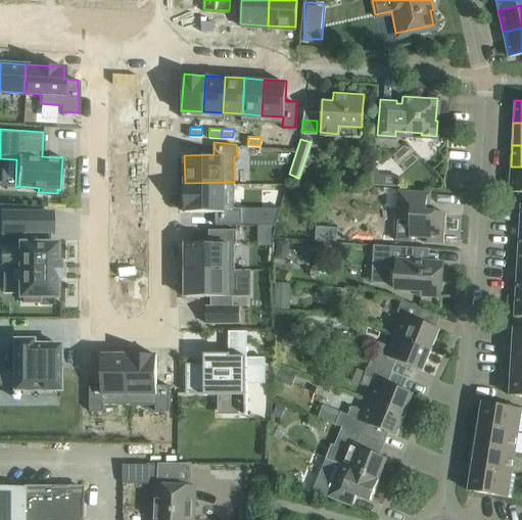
[(509,189),(512,189),(521,190),(521,167),(511,167),(509,189)]
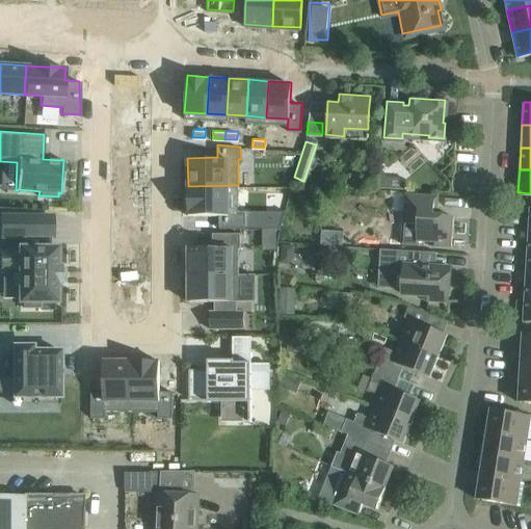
[(238,185),(188,186),(188,214),(192,214),(218,214),(218,227),(244,226),(244,212),(238,212),(238,185)]
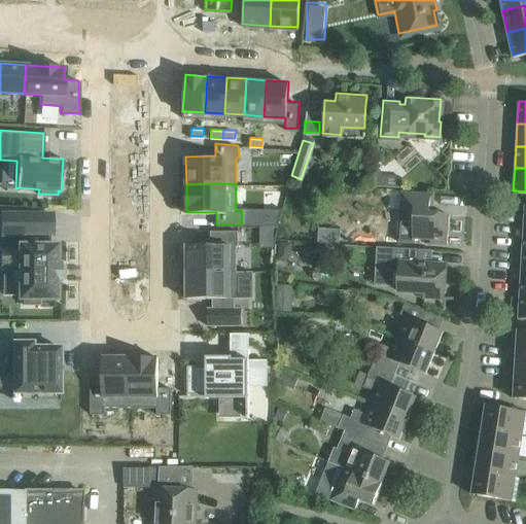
[(433,191),(413,190),(400,189),(400,188),(386,187),(385,195),(399,196),(398,221),(413,222),(412,236),(429,237),(429,241),(447,242),(448,212),(431,211),(433,191)]
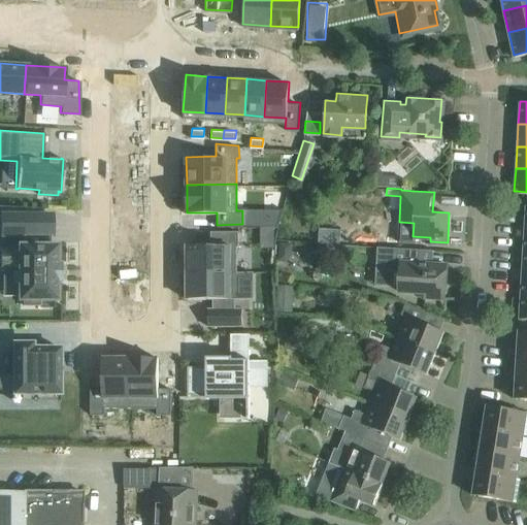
[(1,249),(1,266),(9,266),(19,266),(19,270),(19,295),(19,298),(23,298),(23,302),(23,304),(37,304),(37,302),(37,298),(56,299),(56,280),(59,280),(59,279),(59,277),(59,276),(60,276),(60,266),(59,266),(59,265),(59,264),(56,264),(56,244),(50,244),(50,234),(50,232),(40,232),(31,232),(31,230),(31,212),(2,212),(2,233),(22,233),(22,244),(19,244),(19,249),(10,249),(1,249)]
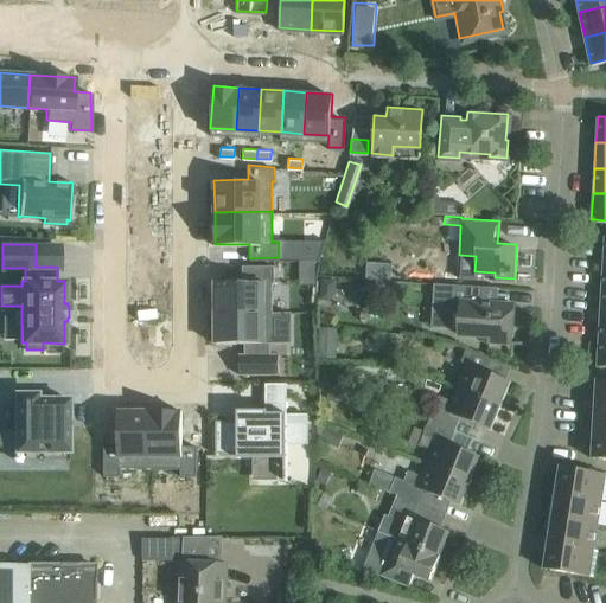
[(285,261),(284,305),(314,306),(316,262),(285,261)]
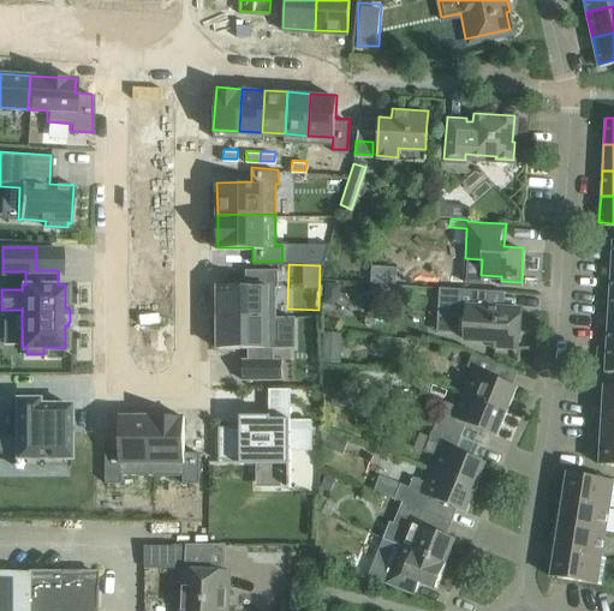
[(245,283),(218,285),(218,315),(275,315),(275,292),(275,286),(278,286),(278,267),(245,268),(245,283)]
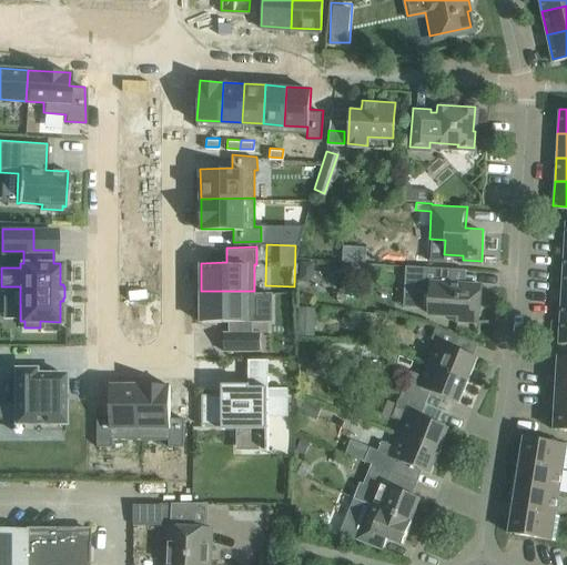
[(343,246),(342,261),(365,263),(366,248),(343,246)]
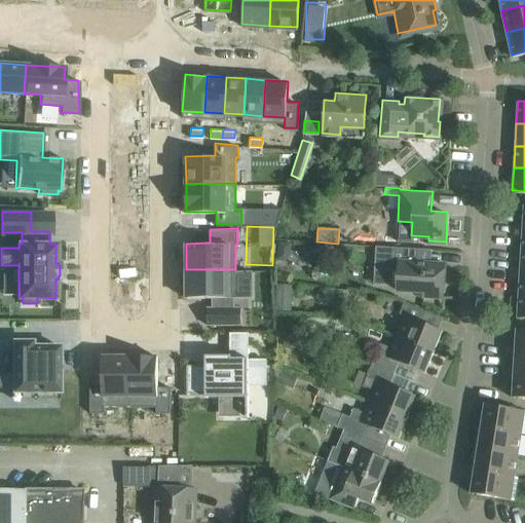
[(422,290),(422,294),(442,295),(444,262),(407,260),(408,246),(375,244),(373,268),(398,269),(397,288),(422,290)]
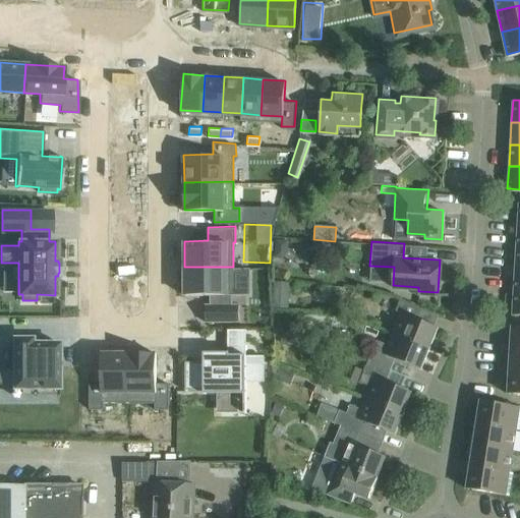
[(233,267),(184,267),(184,289),(184,293),(207,293),(209,293),(209,294),(209,300),(209,303),(206,303),(205,303),(205,320),(238,320),(238,303),(231,303),(231,293),(233,293),(233,267)]
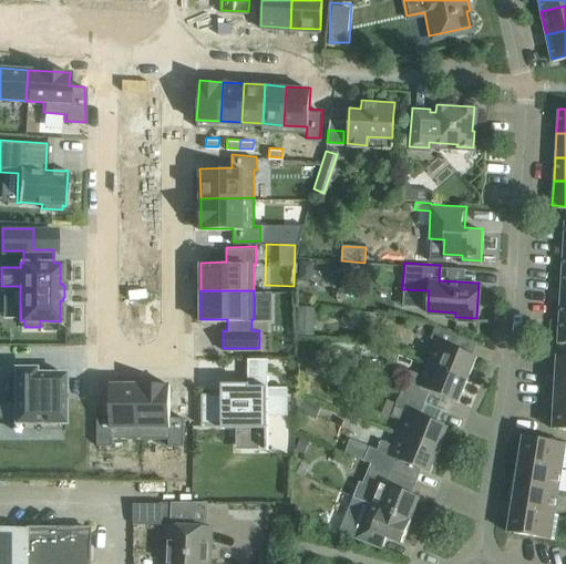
[(435,338),(425,360),(466,377),(476,354),(455,346),(461,334),(440,326),(435,324),(430,336),(435,338)]
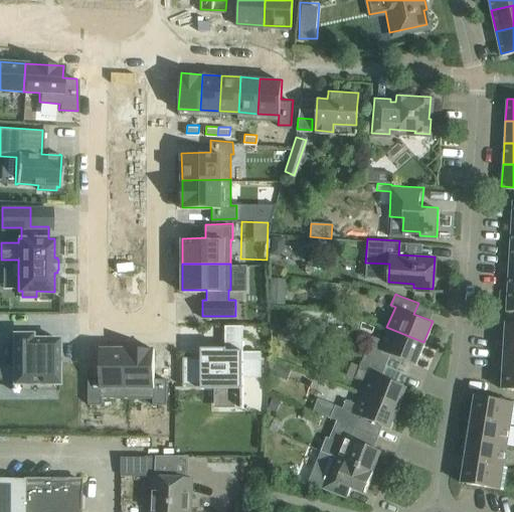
[(513,321),(506,321),(504,343),(513,343),(513,321)]
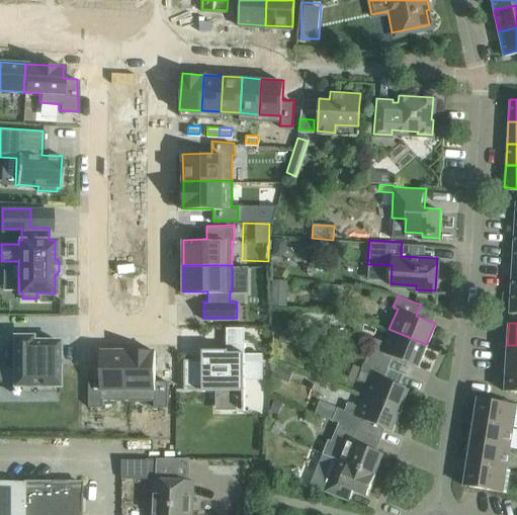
[(373,336),(364,356),(388,365),(392,354),(418,365),(426,344),(389,329),(384,340),(373,336)]
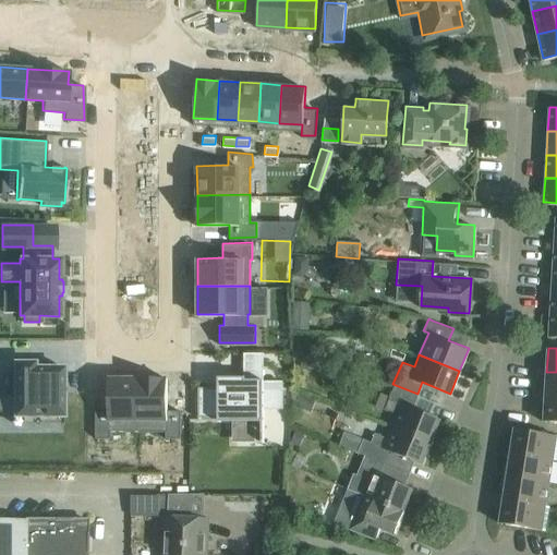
[(12,394),(0,394),(0,411),(12,411),(12,417),(62,415),(62,366),(33,366),(33,362),(12,362),(12,394)]
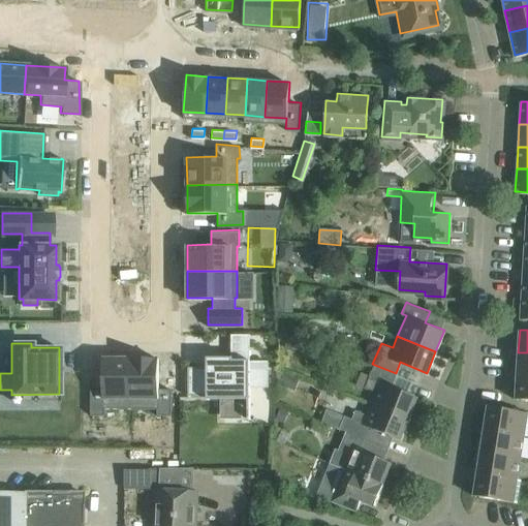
[(527,352),(518,352),(517,375),(527,375),(527,352)]
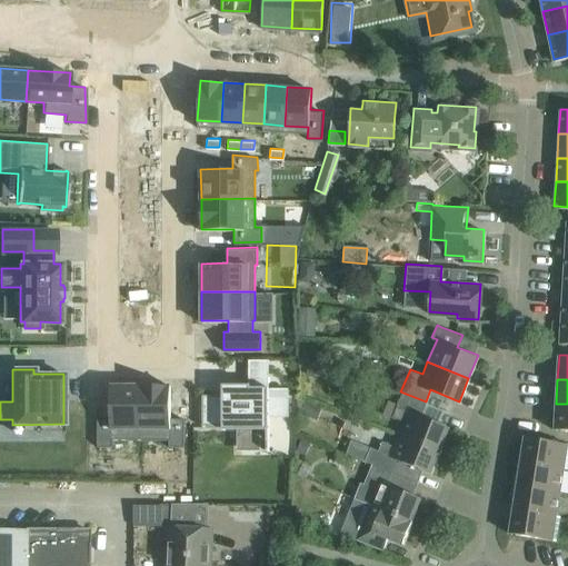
[(222,393),(201,393),(201,424),(222,424),(222,428),(236,428),(260,428),(263,428),(268,428),(268,414),(288,414),(288,387),(268,387),(268,383),(252,383),(252,386),(250,386),(250,383),(248,383),(221,383),(222,393)]
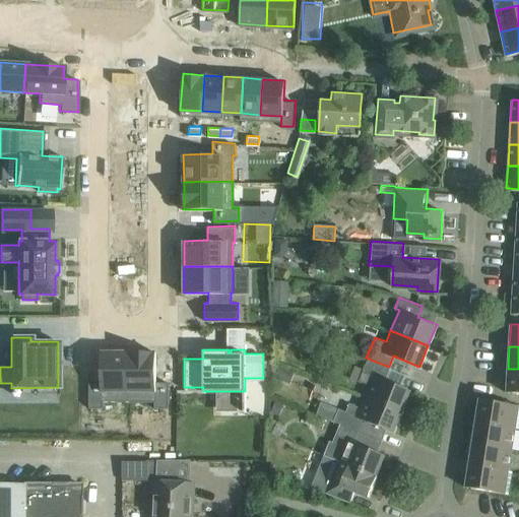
[(101,381),(88,381),(88,384),(88,386),(88,406),(102,406),(103,399),(128,399),(128,350),(101,350),(101,354),(101,380),(101,381)]
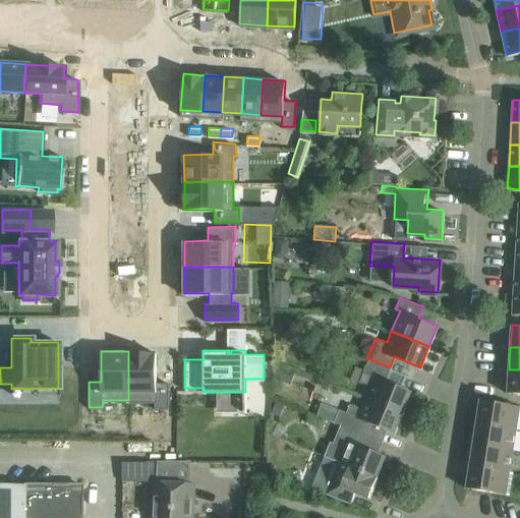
[(128,351),(128,400),(154,401),(154,407),(168,407),(168,382),(167,382),(156,382),(156,351),(128,351)]
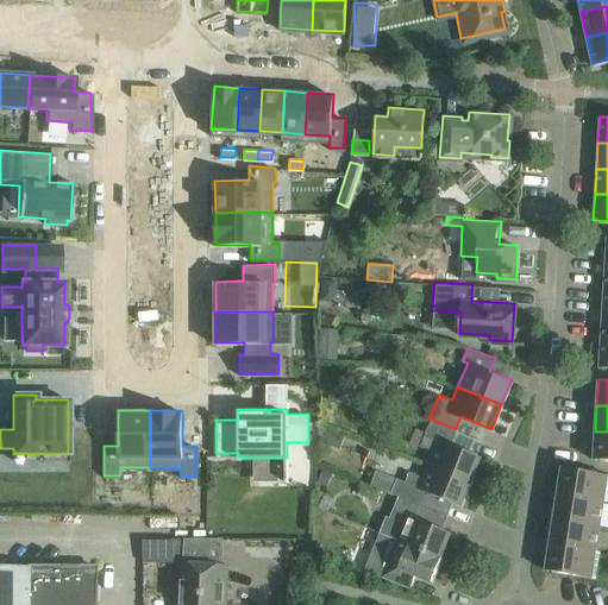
[(432,449),(427,462),(470,480),(481,455),(450,442),(456,429),(428,418),(424,433),(414,429),(411,440),(432,449)]
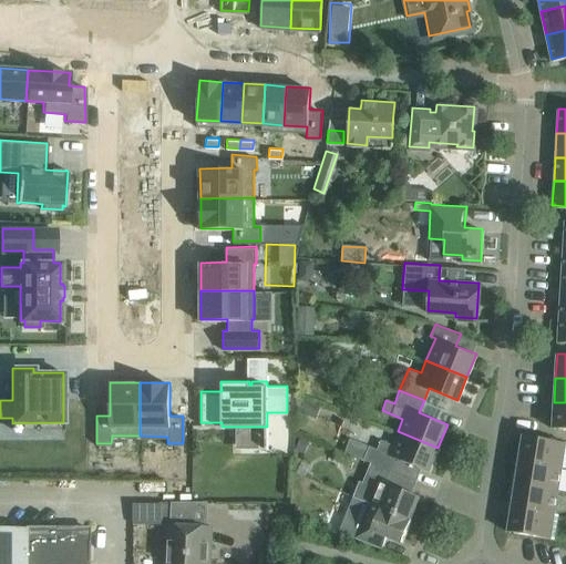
[(554,411),(553,427),(565,428),(565,402),(554,402),(554,411)]
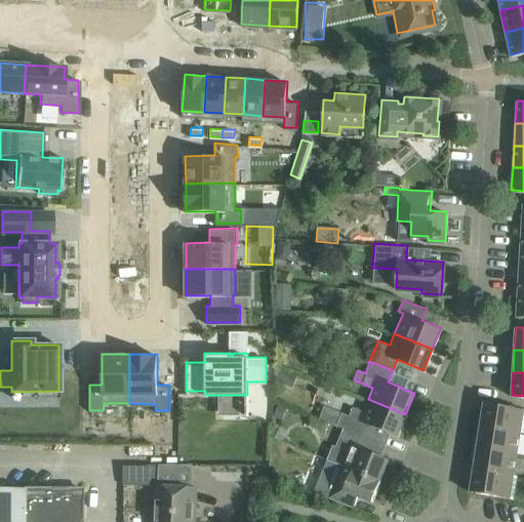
[(352,405),(349,413),(340,410),(335,424),(341,427),(361,434),(366,423),(397,435),(405,414),(368,399),(363,410),(352,405)]
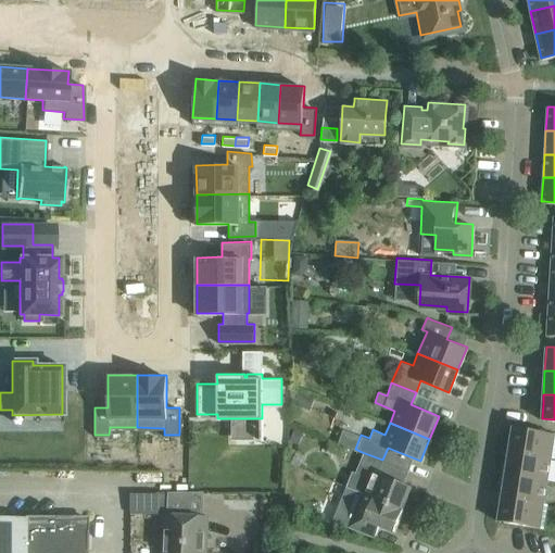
[(509,441),(508,450),(550,456),(554,457),(554,451),(554,431),(513,426),(509,441)]
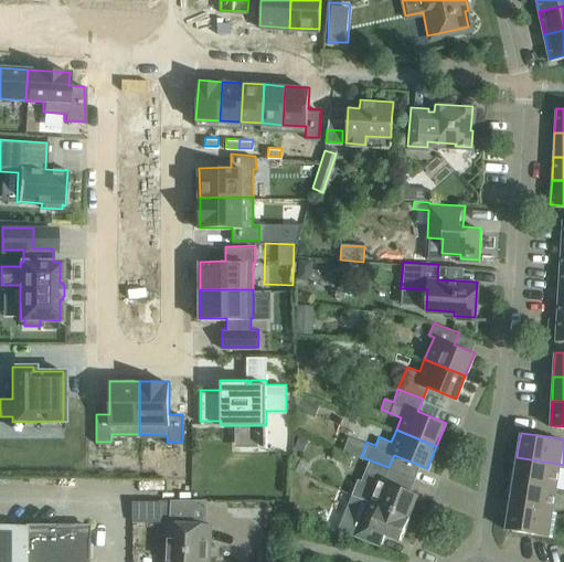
[(517,457),(513,480),(555,487),(559,464),(517,457)]
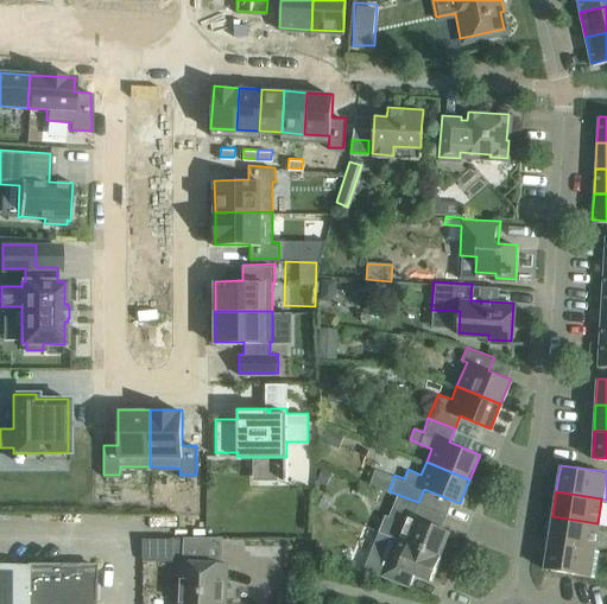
[(402,522),(396,536),(440,554),(449,529),(413,515),(418,502),(396,494),(387,516),(402,522)]
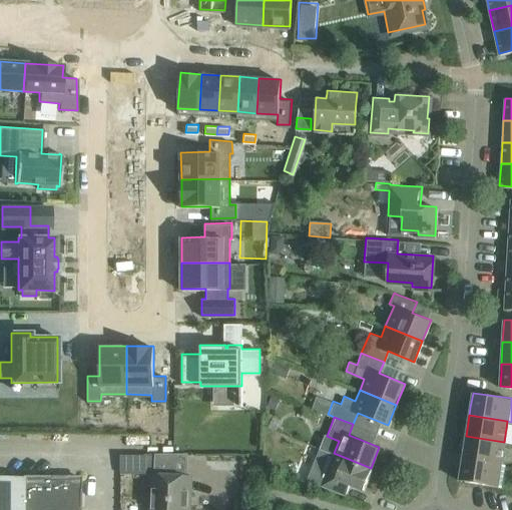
[(466,436),(463,457),(500,463),(504,442),(466,436)]
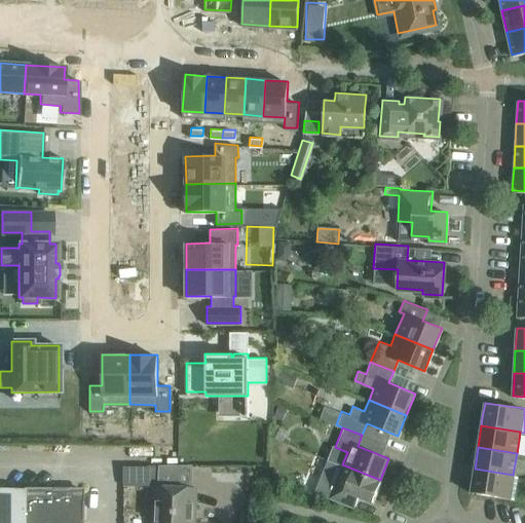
[(372,501),(380,480),(342,464),(329,497),(353,507),(358,495),(372,501)]
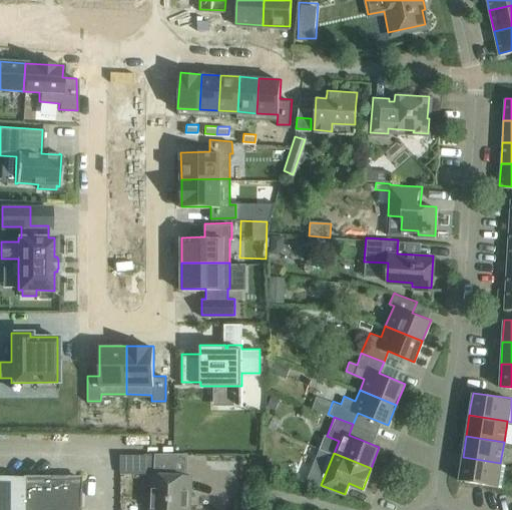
[(461,465),(459,479),(501,486),(505,463),(500,463),(463,457),(461,465)]
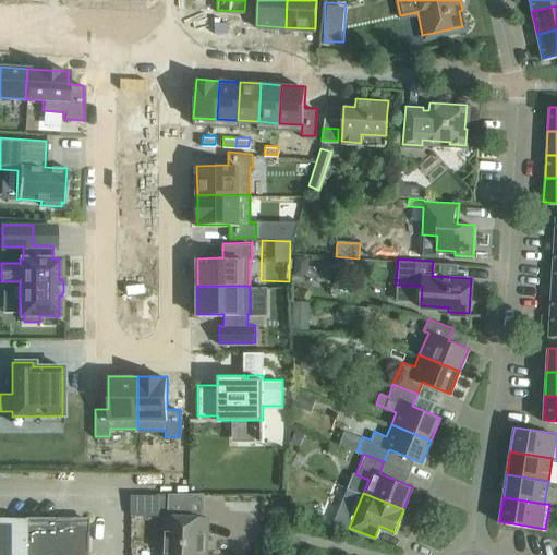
[(164,515),(161,544),(160,554),(205,554),(208,517),(164,515)]
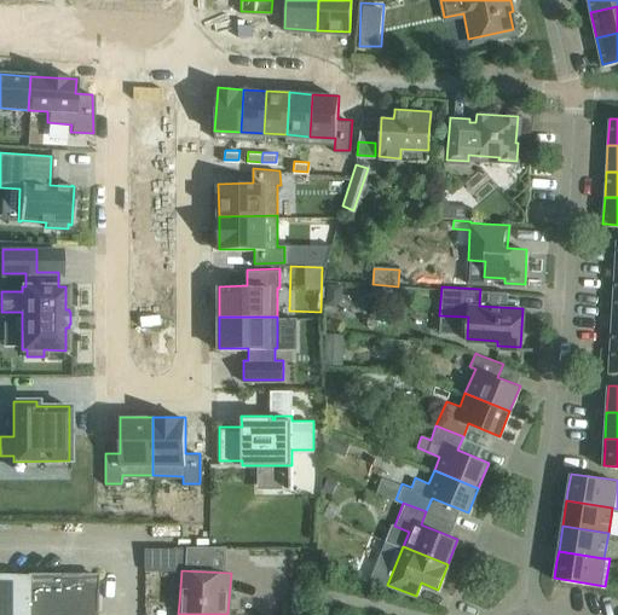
[(0,614),(93,614),(94,574),(0,574),(0,614)]
